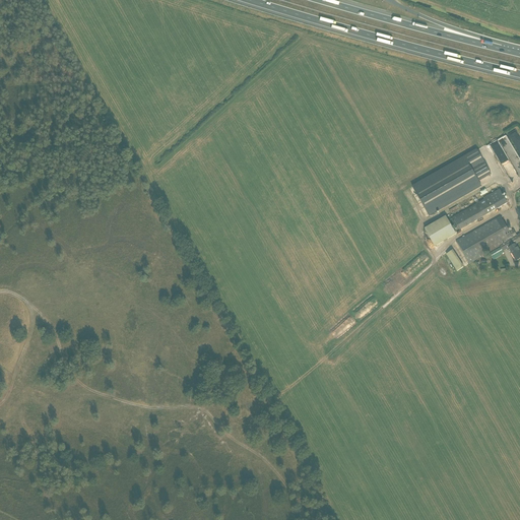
[(519,130),(519,128),(508,134),(512,143),(504,142),(508,140),(508,137),(507,135),(491,144),(495,150),(497,149),(497,147),(502,147),(503,150),(504,150),(506,153),(510,153),(510,154),(512,154),(515,152),(516,147),(519,155),(519,130)]
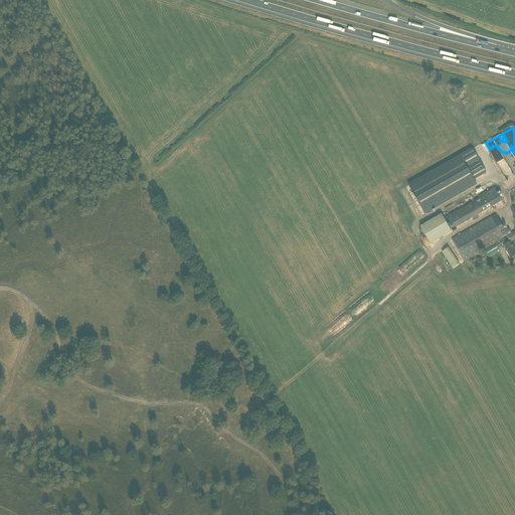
[(472,148),(407,185),(425,215),(477,185),(475,180),(487,173),(472,148)]
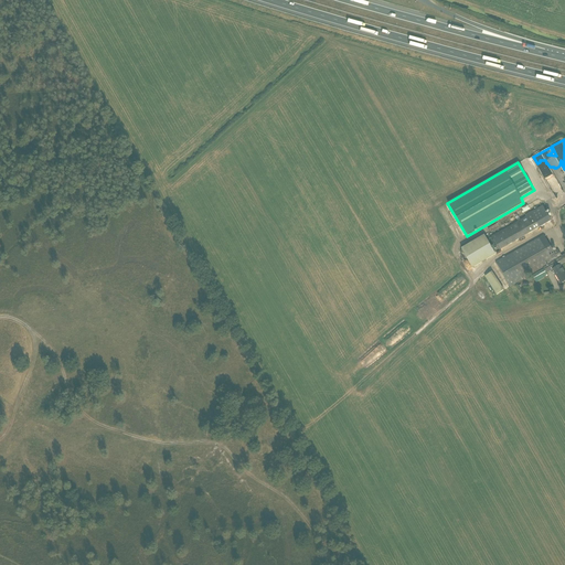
[(491,236),(500,252),(552,221),(543,206),(491,236)]
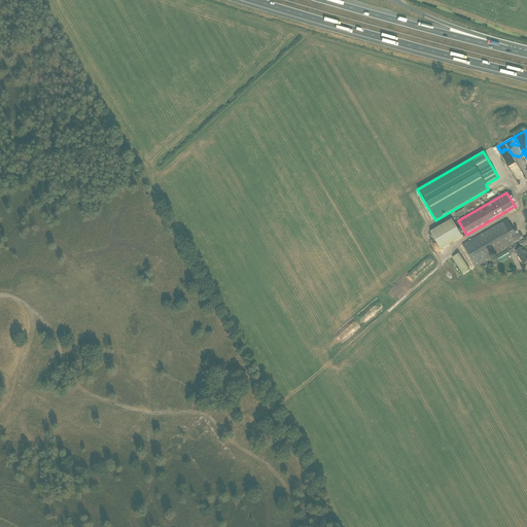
[(430,232),(441,250),(462,238),(452,219),(430,232)]
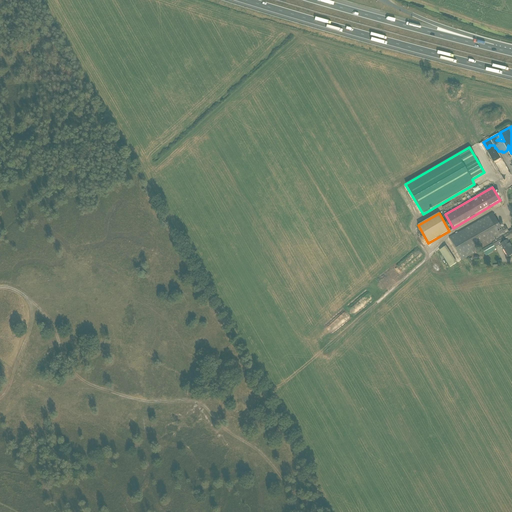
[(449,238),(462,261),(492,243),(492,244),(482,250),(486,256),(493,252),(492,251),(496,249),(495,248),(501,244),(509,257),(511,255),(511,248),(508,240),(511,237),(511,227),(511,228),(511,230),(509,232),(505,226),(502,228),(493,213),(449,238)]
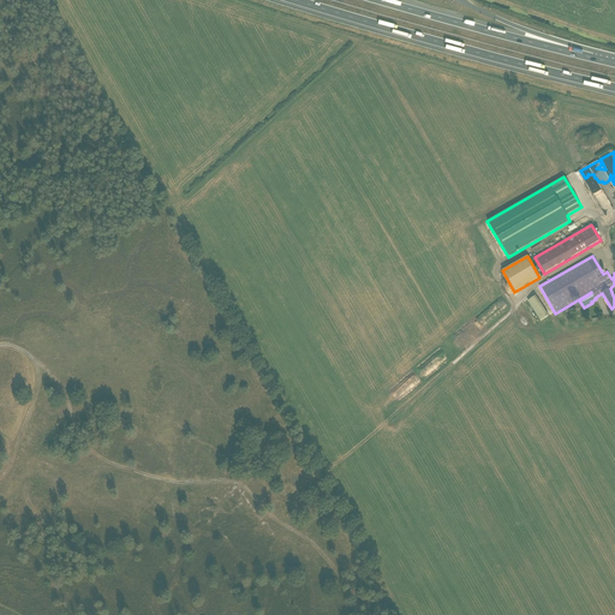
[(537,296),(529,302),(541,322),(550,316),(537,296)]
